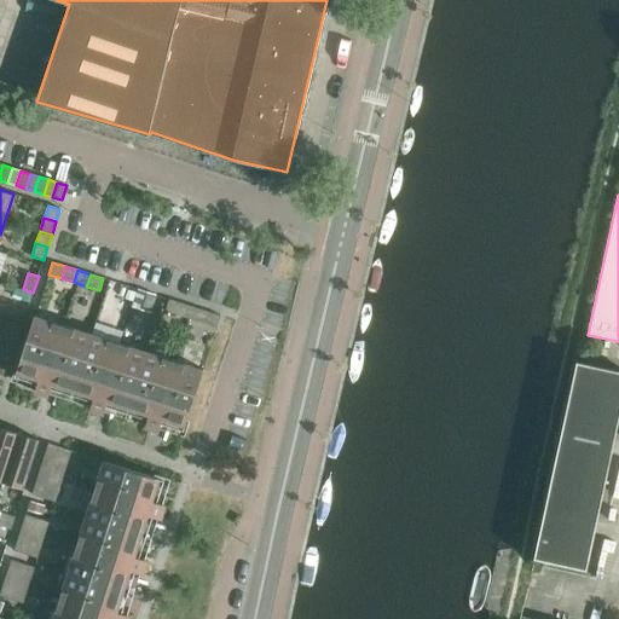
[(138,289),(132,306),(151,312),(156,295),(138,289)]
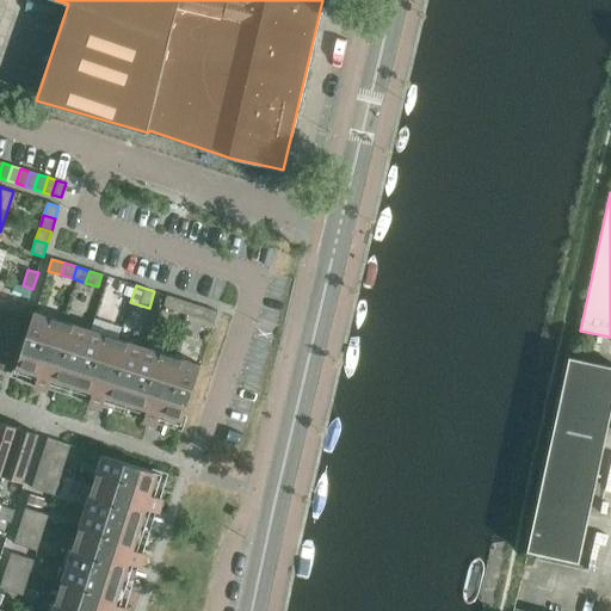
[(125,287),(123,295),(131,297),(134,289),(125,287)]
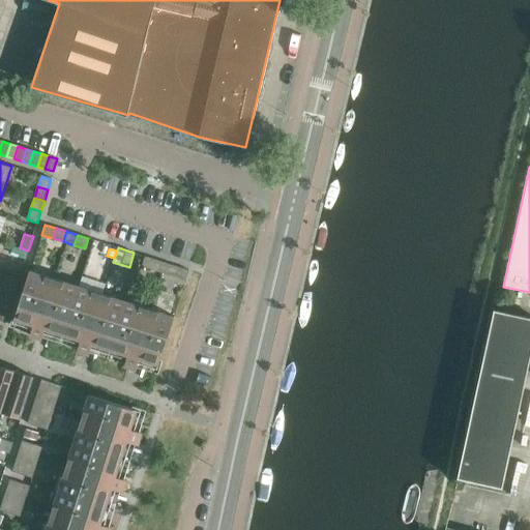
[(142,266),(152,270),(156,260),(145,257),(142,266)]
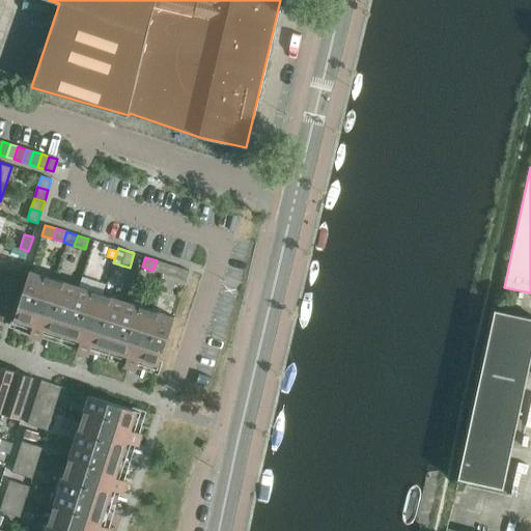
[(152,271),(164,274),(167,263),(157,260),(152,271)]
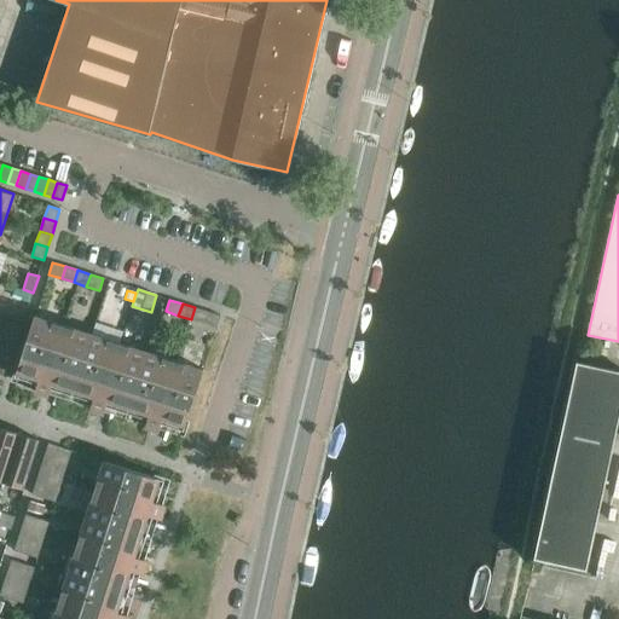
[(191,319),(203,324),(207,312),(195,307),(191,319)]
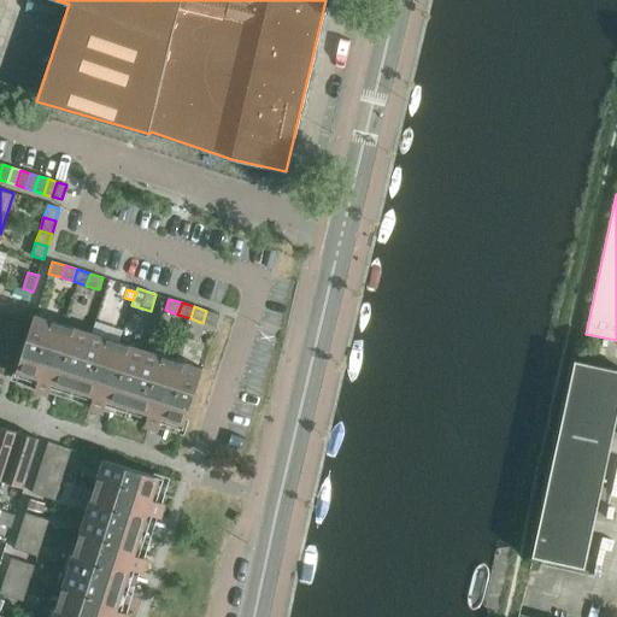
[(206,311),(203,323),(216,327),(219,315),(206,311)]
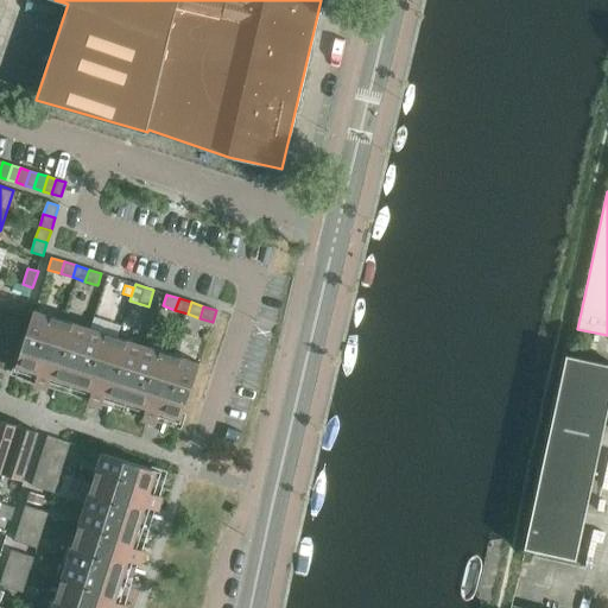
[(70,391),(89,329),(35,311),(14,373),(36,380),(35,386),(48,390),(49,385),(70,391)]
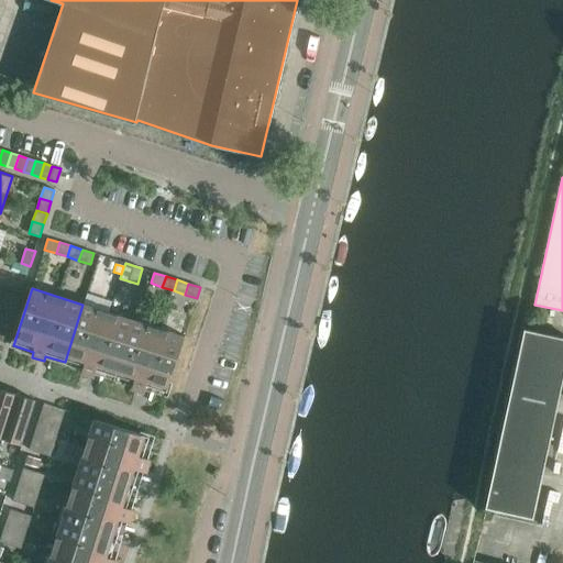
[(10,294),(6,305),(17,308),(20,297),(10,294)]
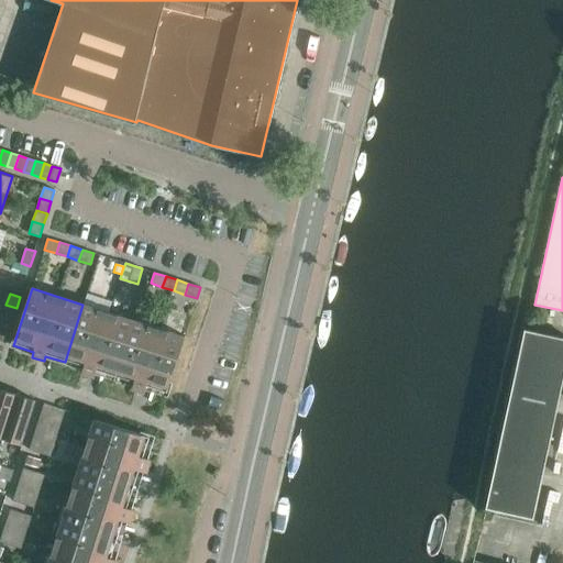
[(6,305),(2,317),(13,320),(17,308),(6,305)]
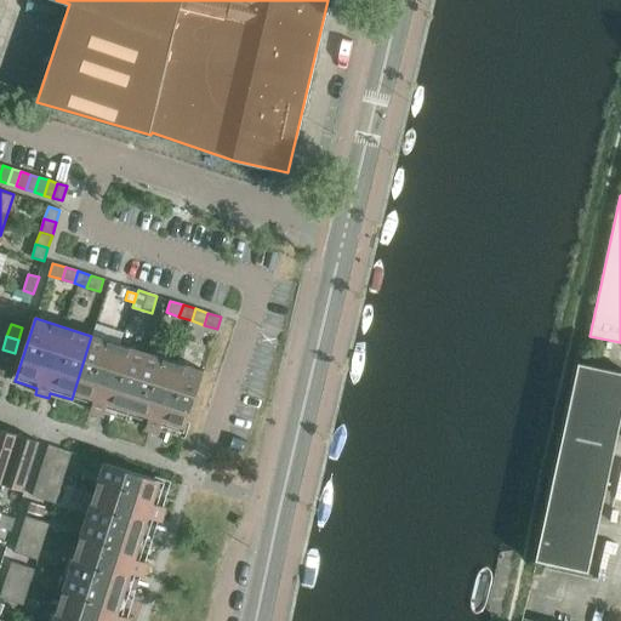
[(147,353),(91,336),(72,399),(92,406),(91,411),(103,416),(106,410),(126,417),(147,353)]
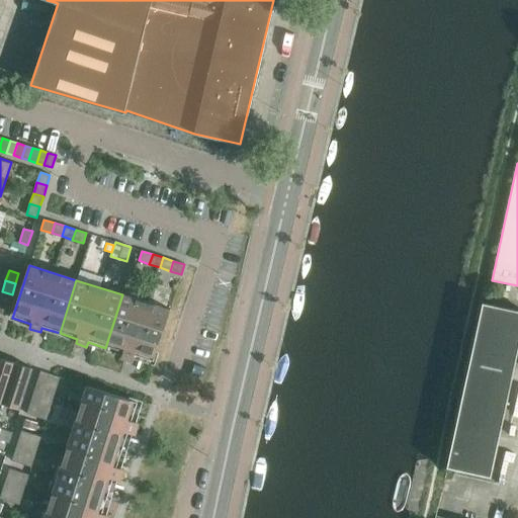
[(2,291),(0,296),(0,301),(8,305),(12,294),(2,291)]
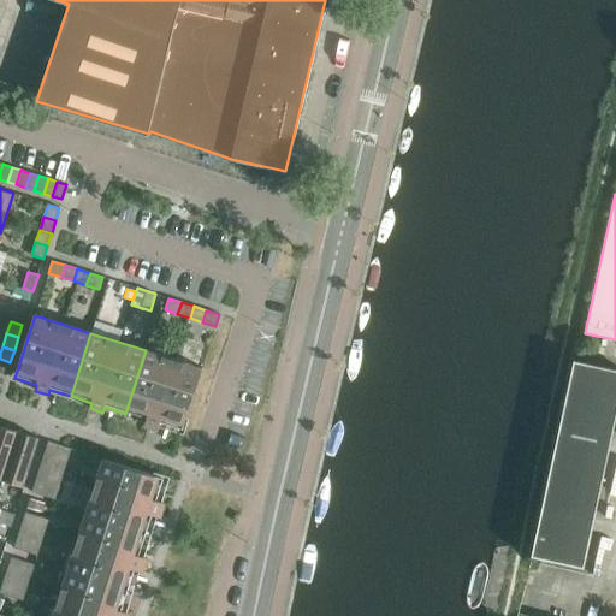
[(202,368),(146,350),(125,414),(147,420),(144,426),(158,430),(159,425),(182,432),(202,368)]
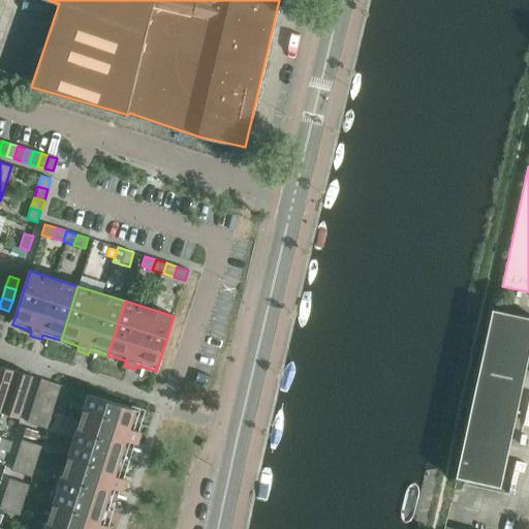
[(8,311),(0,308),(0,320),(5,322),(8,311)]
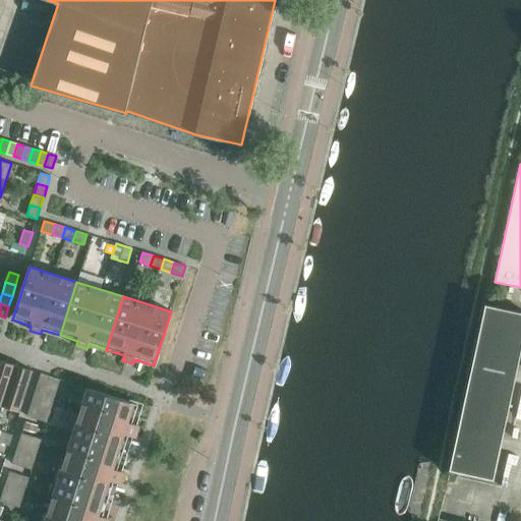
[(520,352),(520,311),(485,304),(479,333),(466,388),(450,470),(494,479),(520,352)]
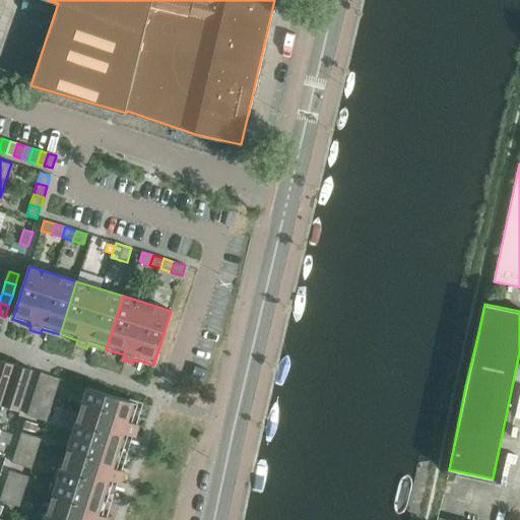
[(0,404),(1,405),(14,365),(0,360),(0,404)]
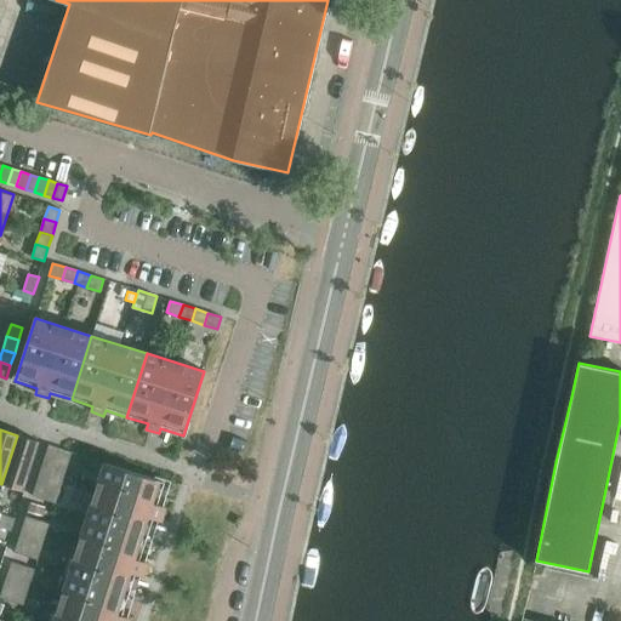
[(17,436),(1,484),(24,491),(40,443),(17,436)]
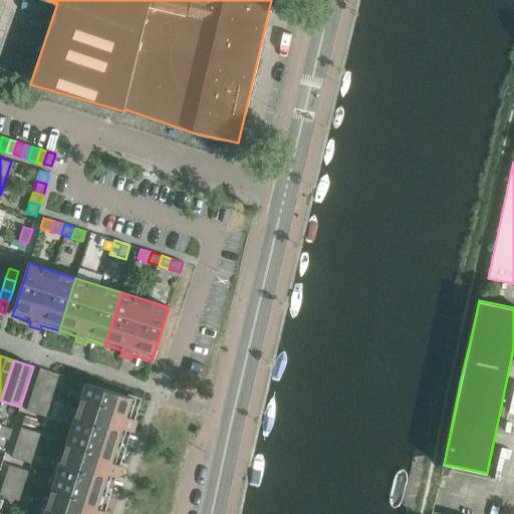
[(40,368),(36,379),(46,382),(49,371),(40,368)]
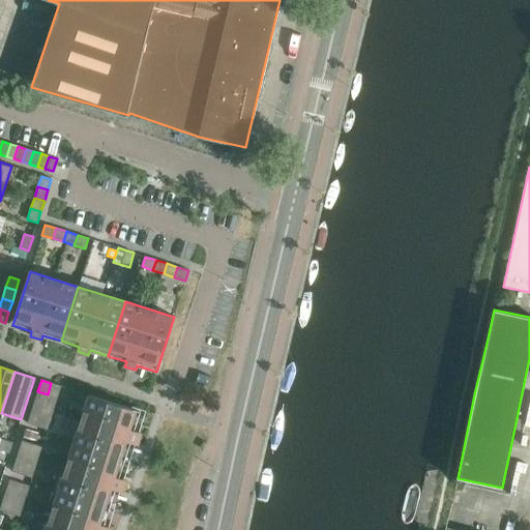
[(61,386),(51,383),(48,394),(58,398),(61,386)]
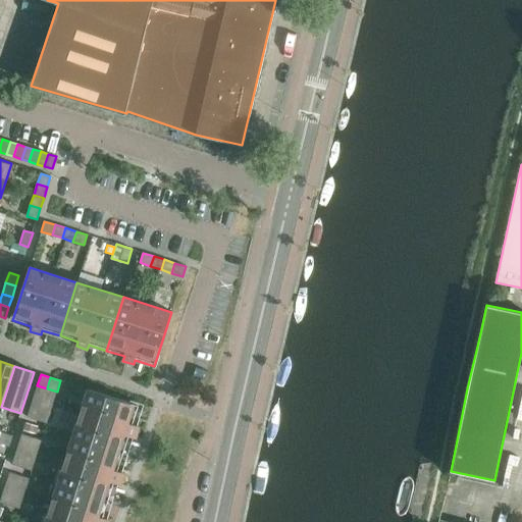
[(37,385),(34,396),(44,399),(47,388),(37,385)]
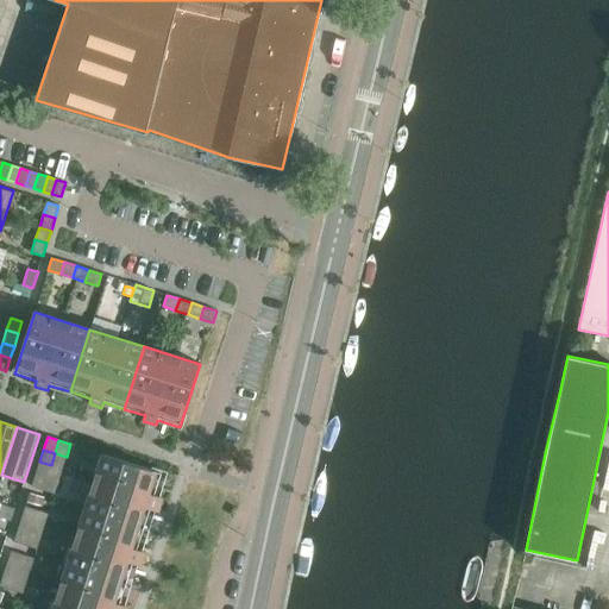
[(55,453),(51,465),(62,469),(67,457),(55,453)]
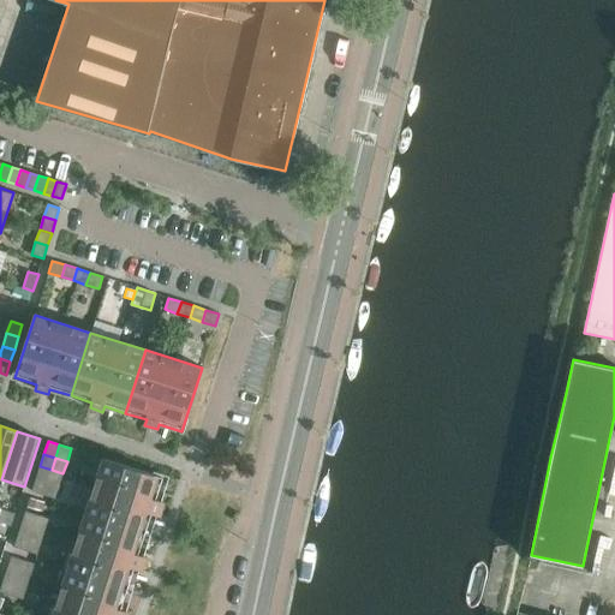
[(103,459),(85,514),(148,535),(155,514),(161,515),(165,502),(159,501),(166,478),(103,459)]
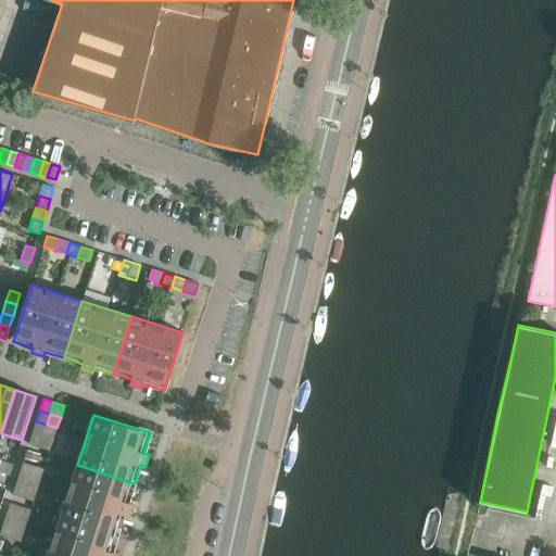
[(36,421),(33,432),(42,436),(47,425),(36,421)]
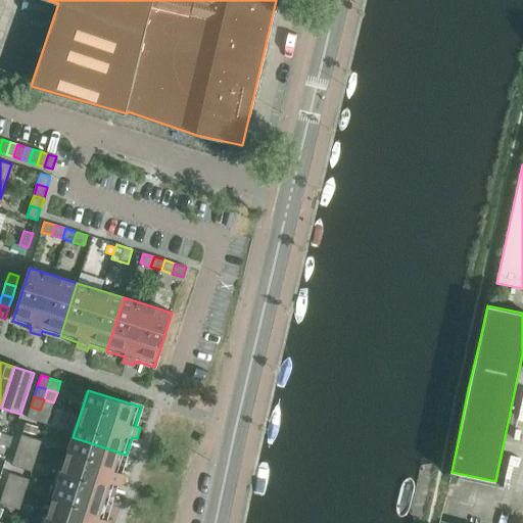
[(44,399),(40,410),(50,413),(53,402),(44,399)]
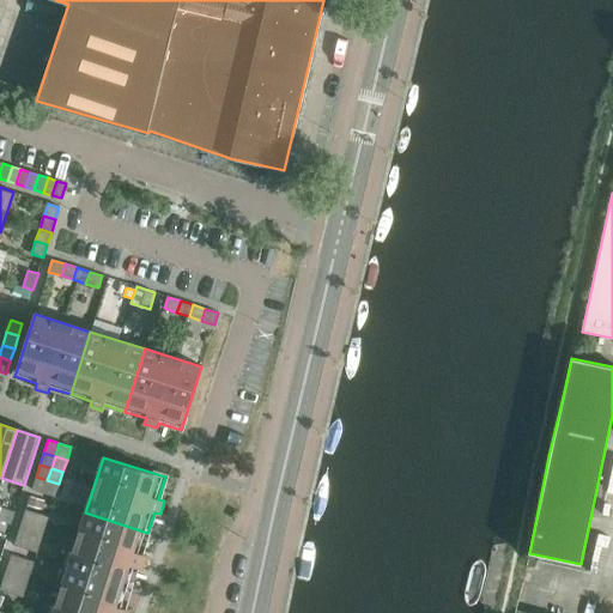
[(47,480),(36,477),(31,490),(54,497),(59,484),(47,480)]
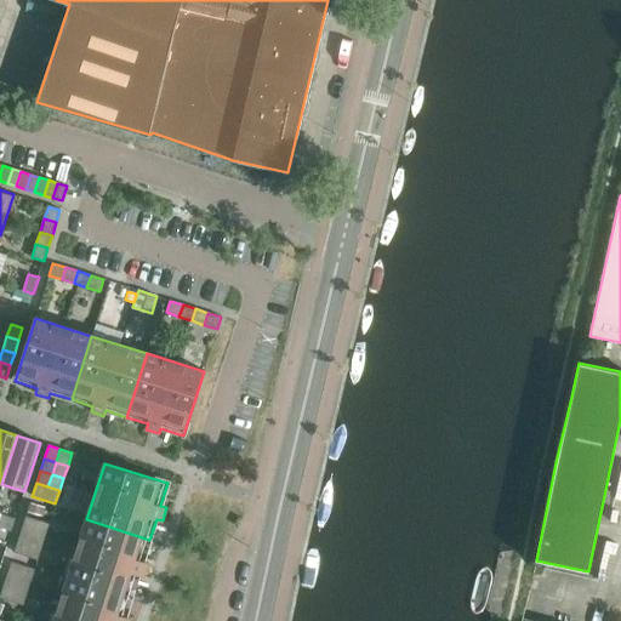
[(30,502),(28,512),(43,517),(46,507),(30,502)]
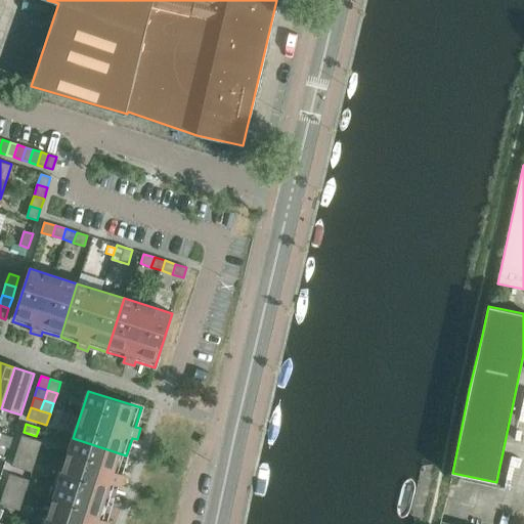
[(0,435),(0,444),(9,448),(12,438),(1,434),(0,435)]
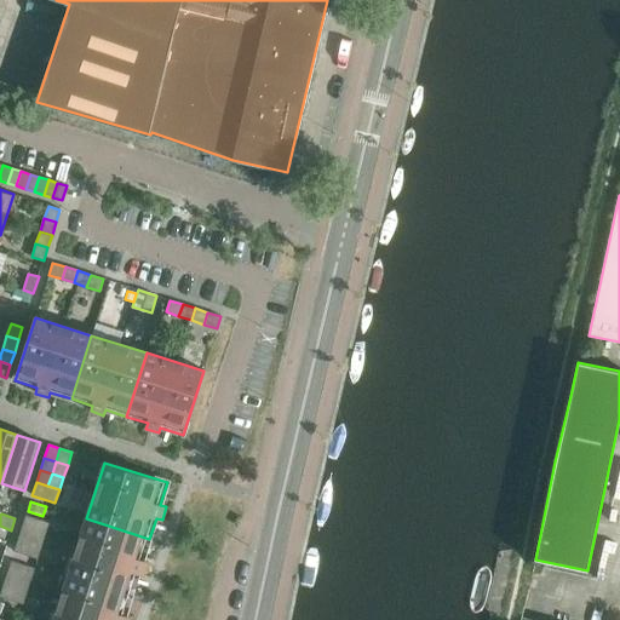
[(26,516),(22,528),(33,532),(38,520),(26,516)]
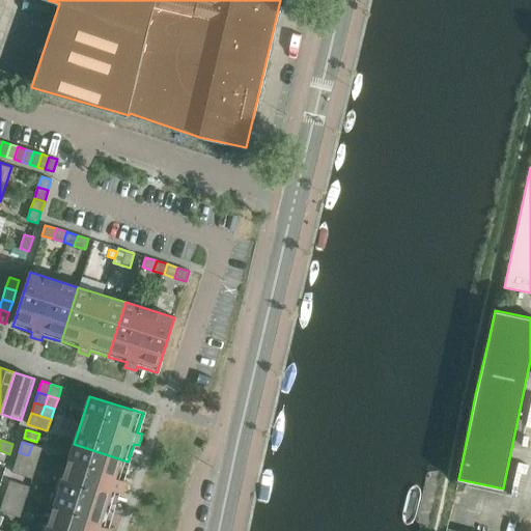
[(74,444),(58,492),(113,509),(118,491),(123,493),(127,481),(122,480),(128,462),(74,444)]
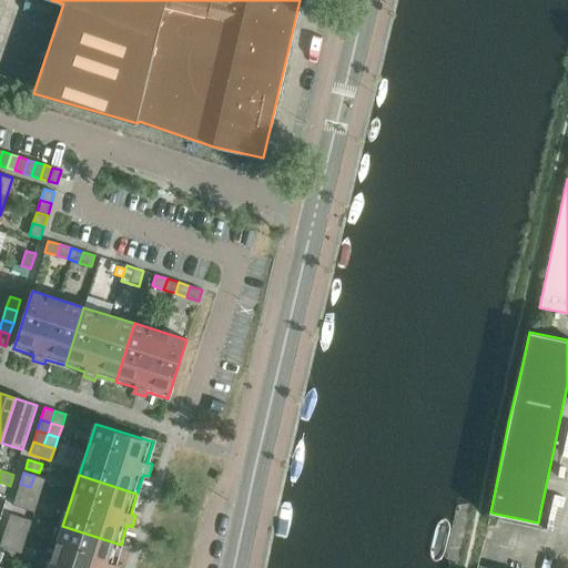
[(34,476),(30,487),(41,490),(44,479),(34,476)]
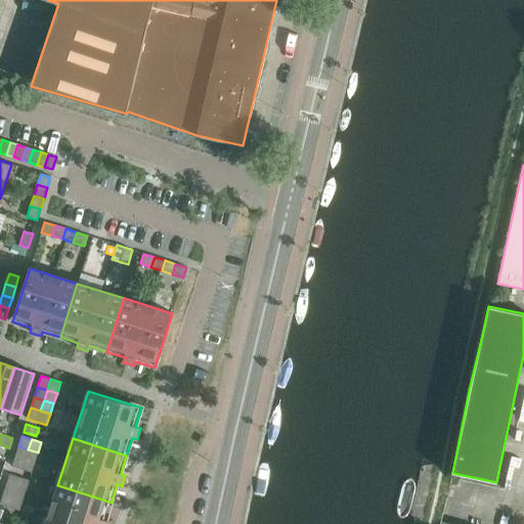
[(18,446),(15,455),(25,460),(28,449),(18,446)]
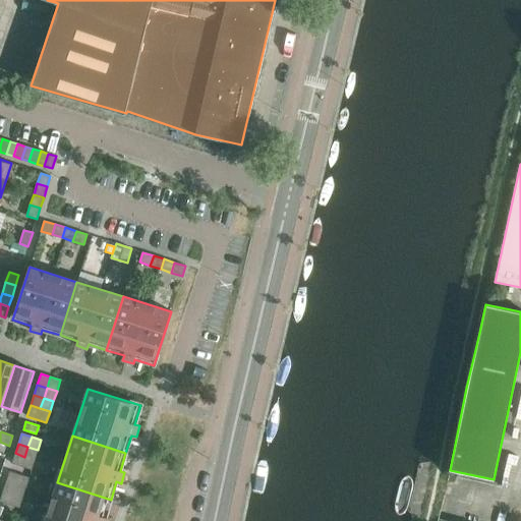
[(27,447),(24,457),(35,460),(38,450),(27,447)]
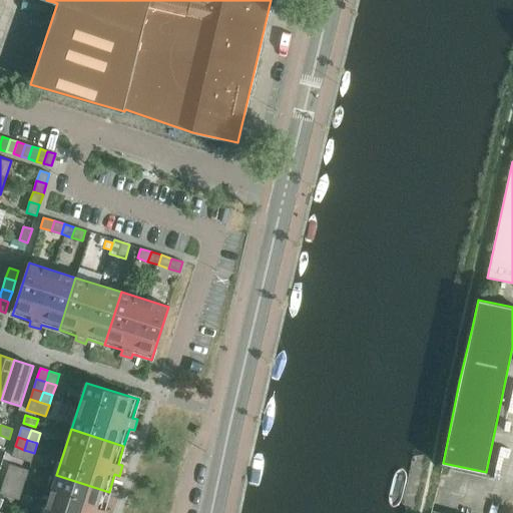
[(12,456),(21,460),(24,450),(15,446),(12,456)]
